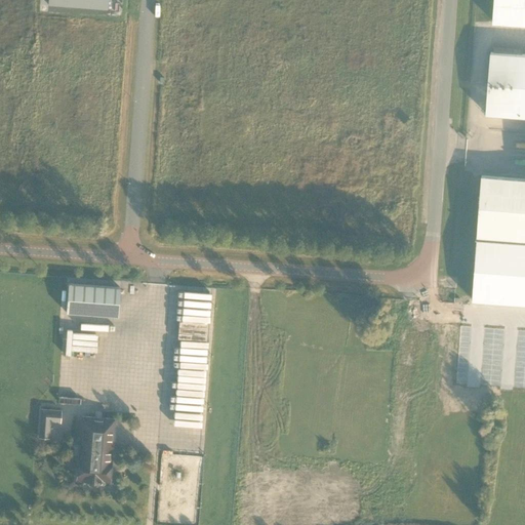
[(108,0),(47,0),(47,3),(107,9),(108,0)]
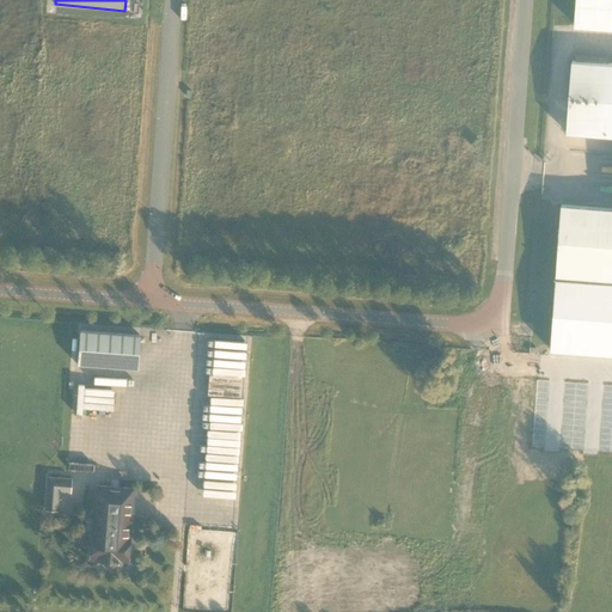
[(611,0),(576,0),(575,25),(611,26),(611,0)]
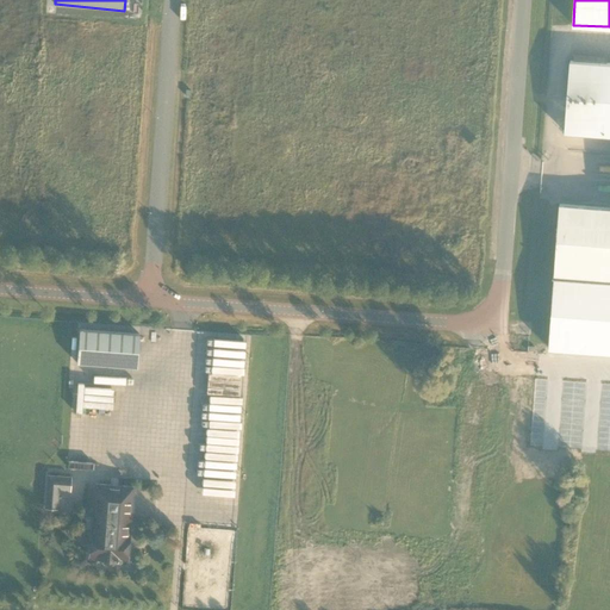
[(609,63),(571,61),(565,132),(609,135),(609,206),(560,204),(554,275),(609,279),(609,63)]
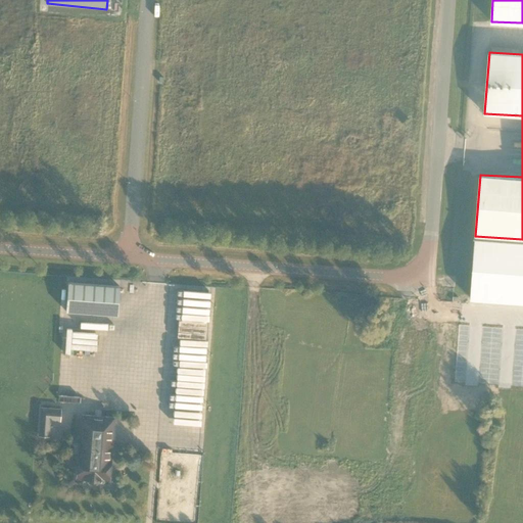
[(522,239),(475,236),(471,298),(522,301),(522,239)]
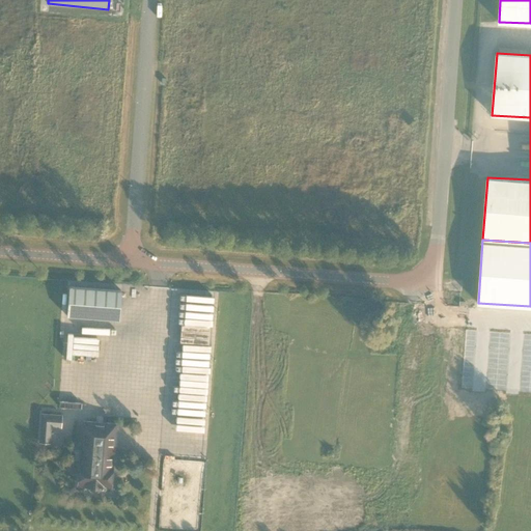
[(66,315),(119,319),(121,290),(68,286),(66,315)]
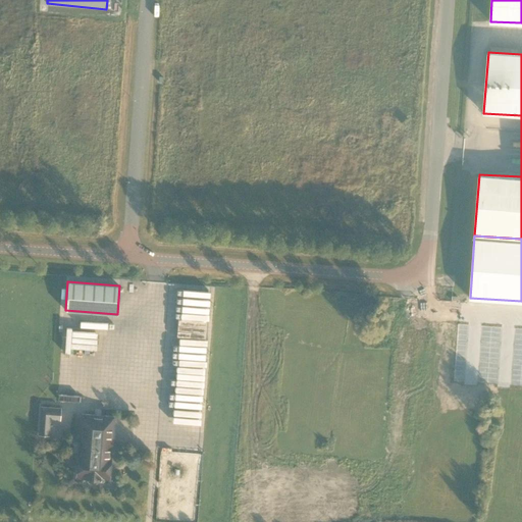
[(189,288),(189,294),(189,301),(216,301),(216,288),(189,288)]
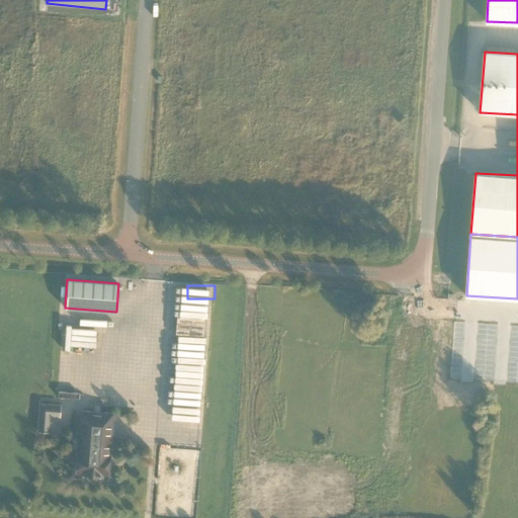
[(180,370),(207,372),(211,317),(183,316),(180,370)]
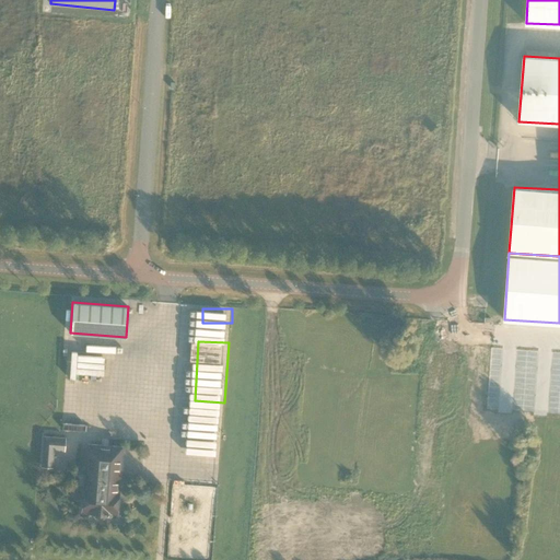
[(66,436),(43,435),(41,466),(53,467),(54,450),(65,451),(66,436)]
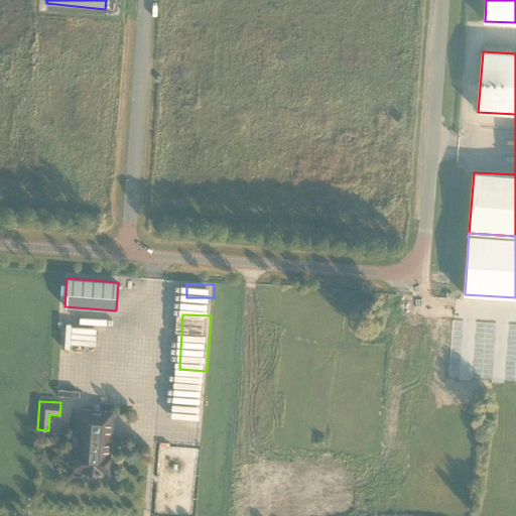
[(112,411),(81,409),(76,471),(86,472),(86,474),(88,477),(94,478),(98,475),(98,473),(107,473),(112,411)]
